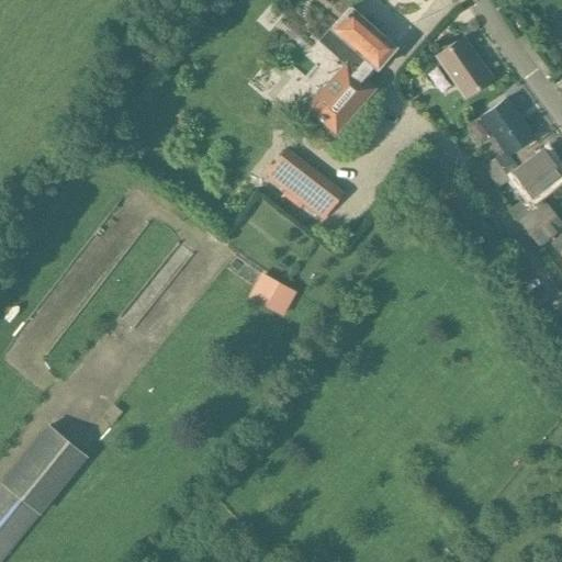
[(377,88),(367,79),(394,48),(349,9),(333,27),(367,57),(356,69),(346,60),(305,108),(336,135),(377,88)]
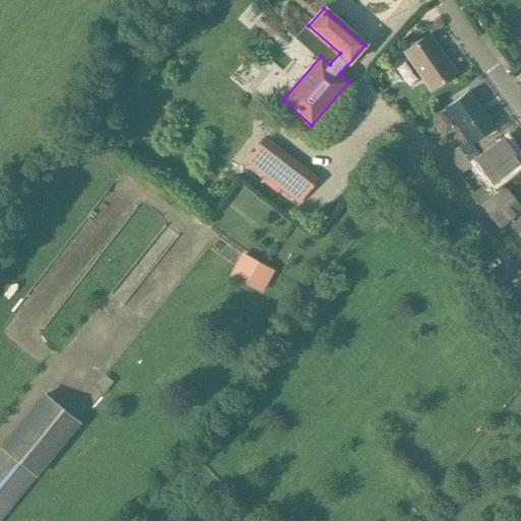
[(429,91),(454,72),(427,35),(403,53),(429,91)]
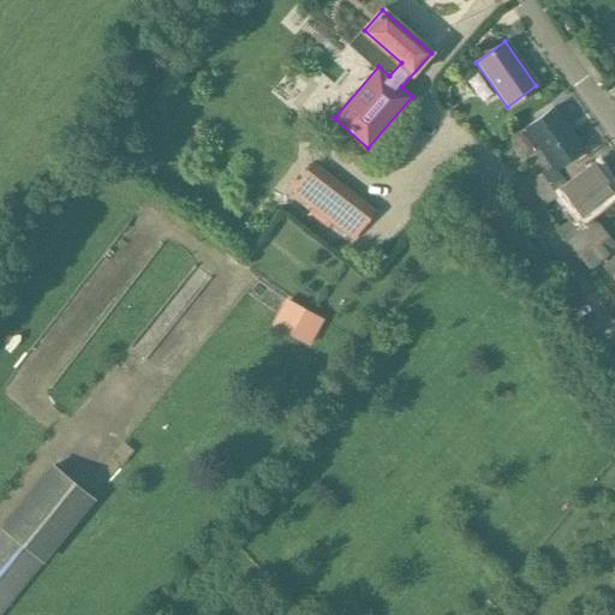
[(526,127),(555,168),(583,148),(554,107),(526,127)]
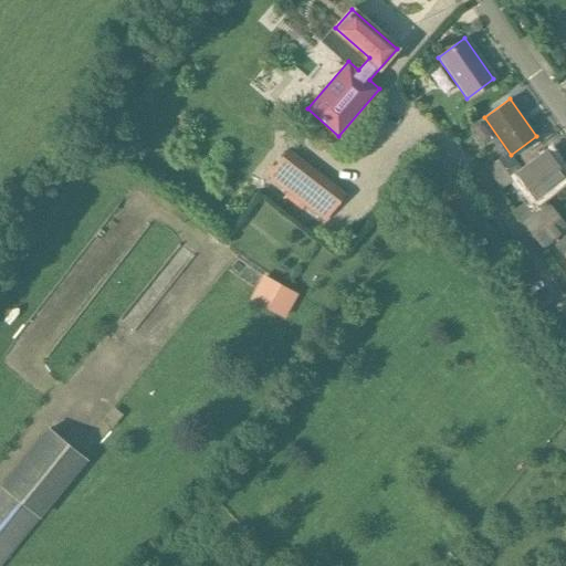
[(317,216),(324,220),(325,221),(346,194),(287,149),(266,177),(317,216)]
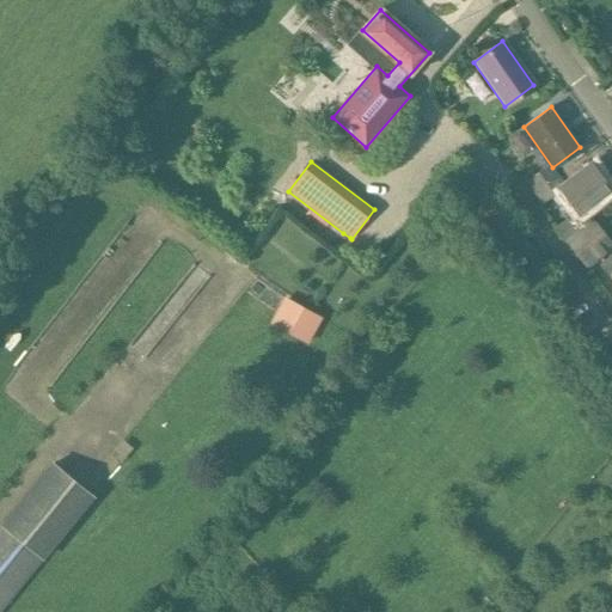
[(592,163),(561,185),(555,176),(533,191),(542,203),(561,190),(577,215),(611,190),(592,163)]
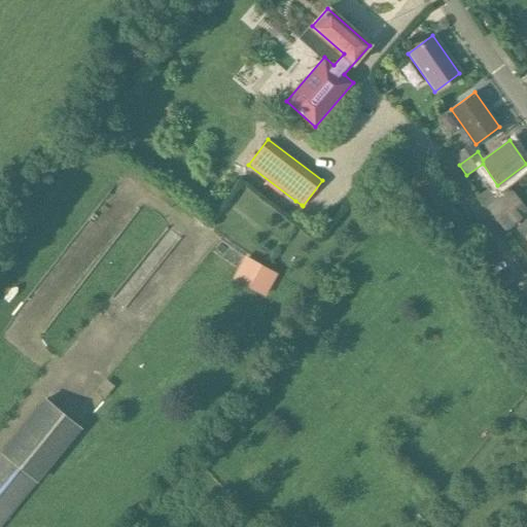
[(459,165),(478,151),(470,142),(453,155),(459,165)]
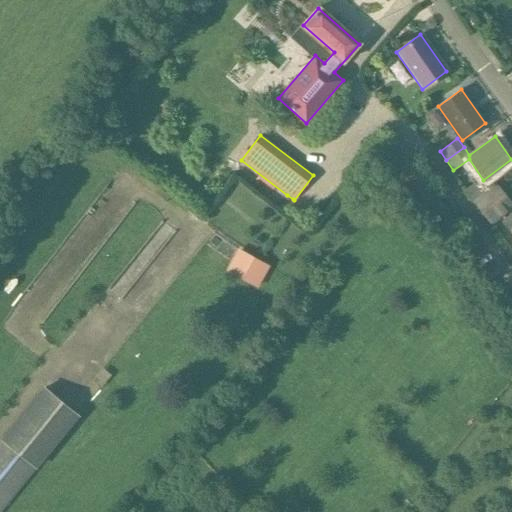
[(511,209),(511,202),(495,181),(472,200),(492,226),(511,209)]
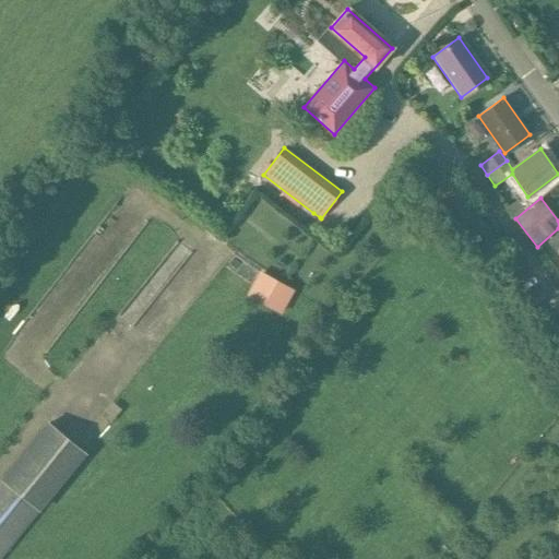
[(558,232),(546,242),(555,251),(558,247),(558,232)]
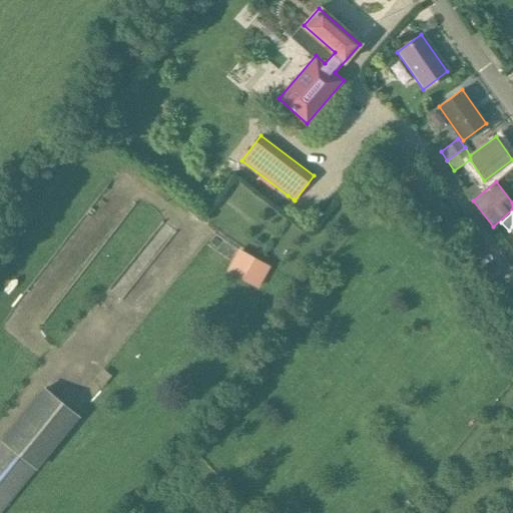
[(258,289),(272,266),(257,257),(244,248),(240,255),(236,253),(226,270),(258,289)]
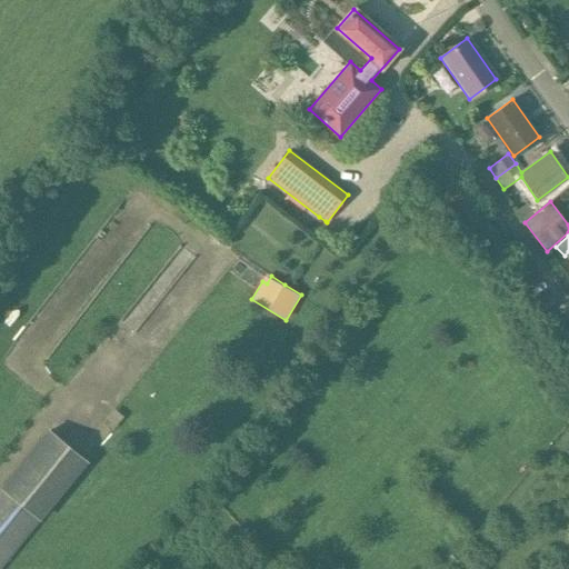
[(0,568),(89,462),(48,429),(0,488),(0,568)]
